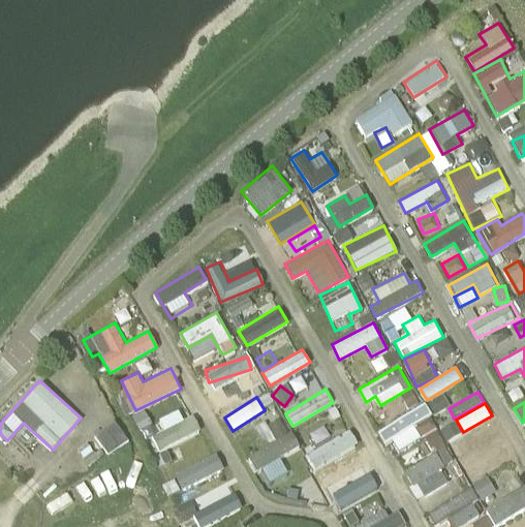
[(375,430),(381,441),(430,415),(424,404),(375,430)]
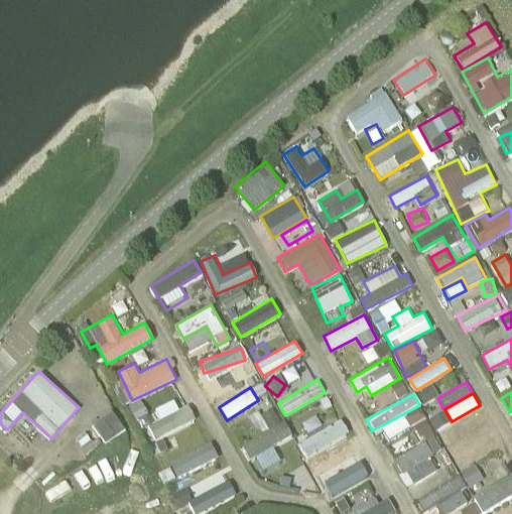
[(152,441),(195,421),(186,404),(144,424),(152,441)]
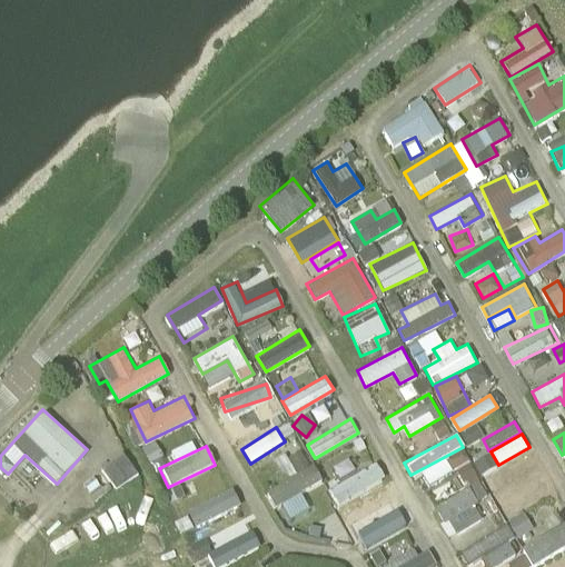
[(297,470),(308,466),(304,449),(291,454),(297,470)]
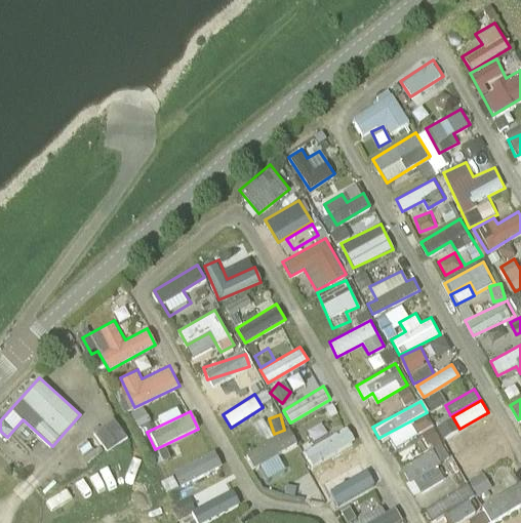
[(415,433),(434,426),(429,414),(411,421),(415,433)]
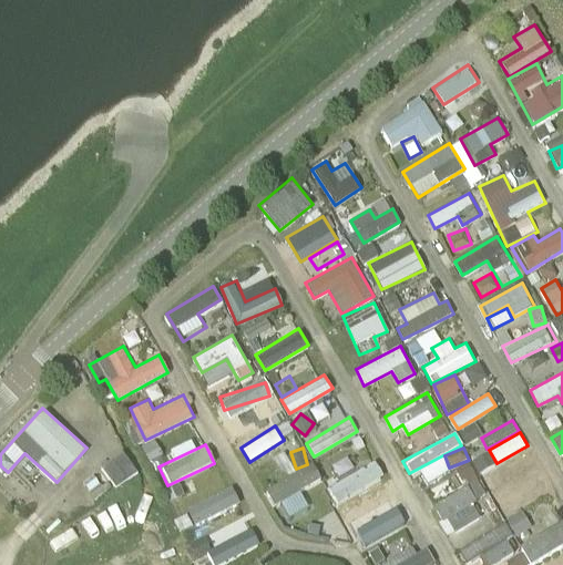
[(101,465),(115,488),(139,473),(124,451),(101,465)]
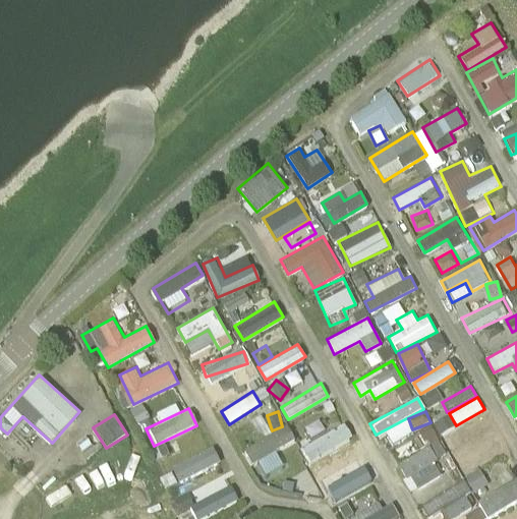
[(260,414),(250,422),(264,438),(273,429),(260,414)]
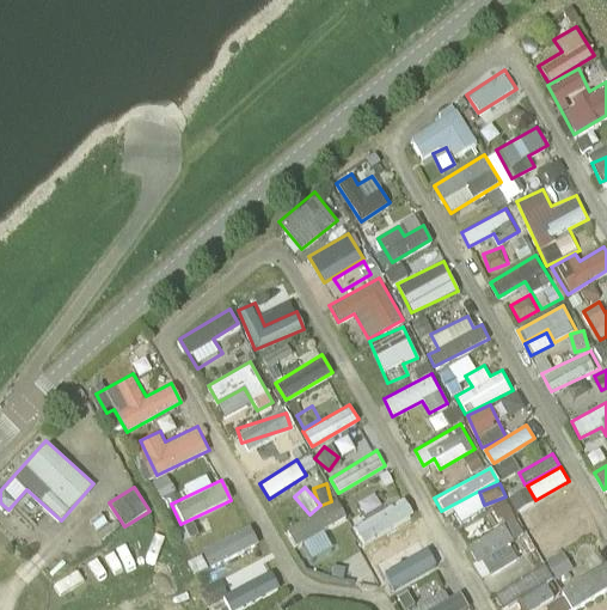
[(509,498),(516,511),(533,501),(527,488),(509,498)]
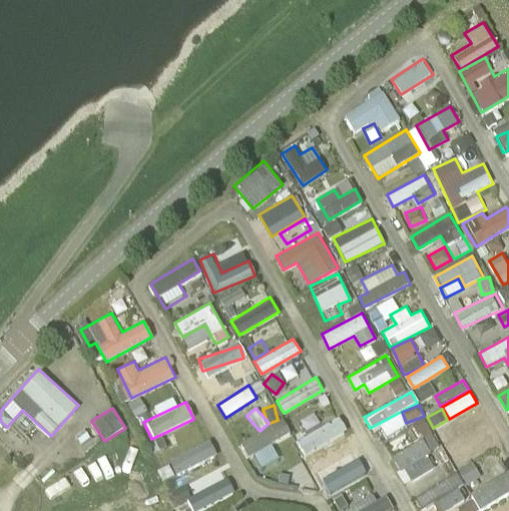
[(385,437),(406,425),(400,413),(378,425),(385,437)]
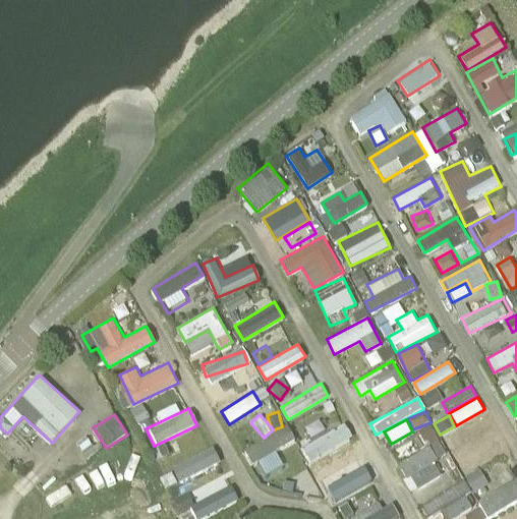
[(344,423),(301,447),(309,462),(352,439),(344,423)]
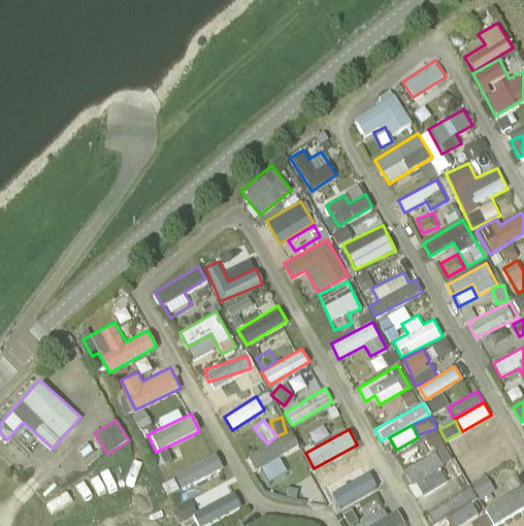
[(430,449),(443,447),(439,430),(428,432),(430,449)]
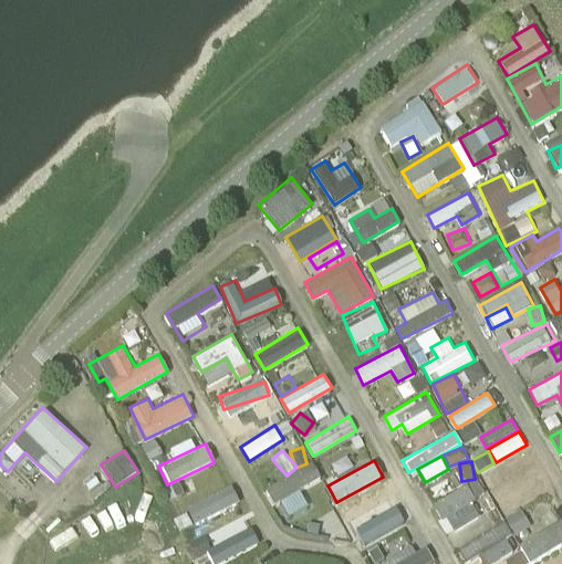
[(516,490),(510,478),(491,488),(505,513),(549,490),(541,476),(516,490)]
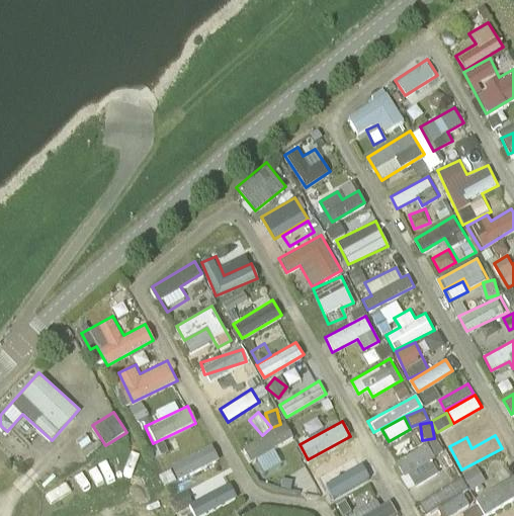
[(441,437),(429,441),(433,454),(445,450),(441,437)]
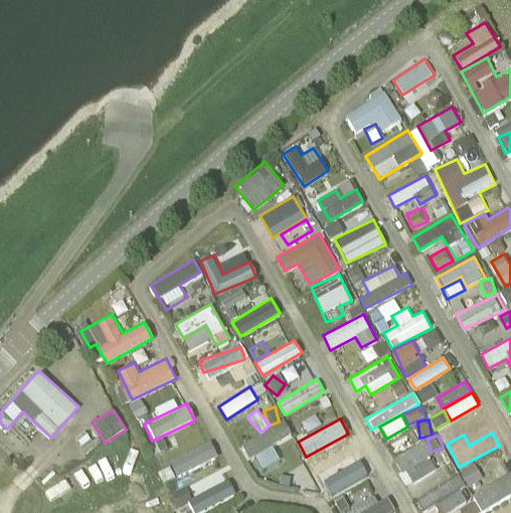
[(131,439),(122,442),(129,465),(139,462),(131,439)]
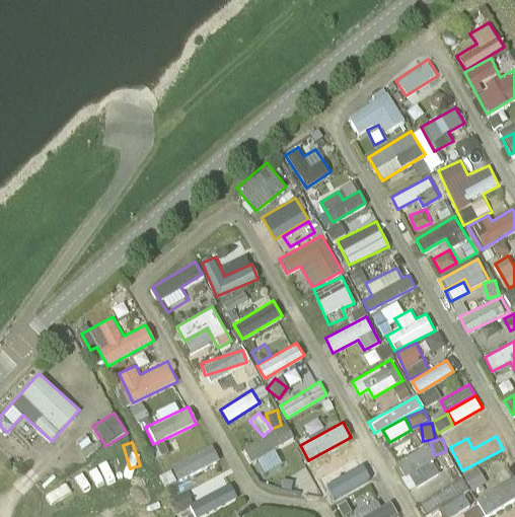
[(211,445),(157,471),(165,487),(219,460),(211,445)]
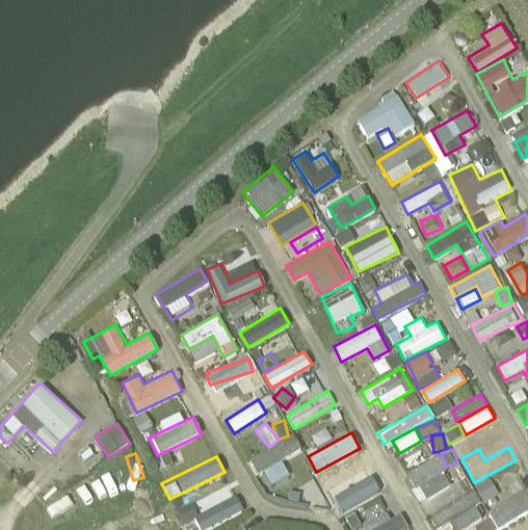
[(284,456),(260,468),(267,484),(291,474),(284,456)]
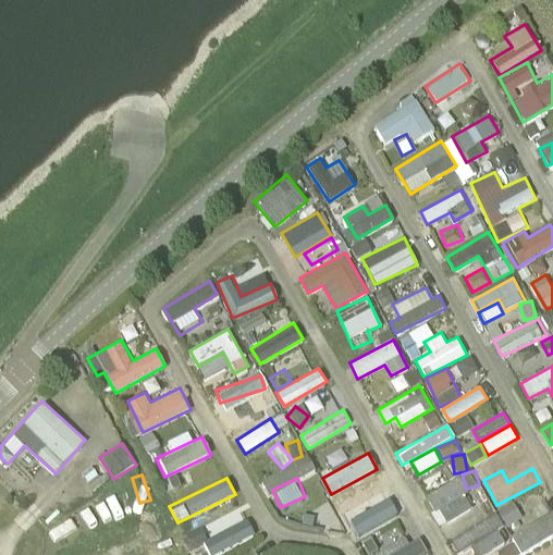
[(462,478),(425,491),(430,507),(467,494),(462,478)]
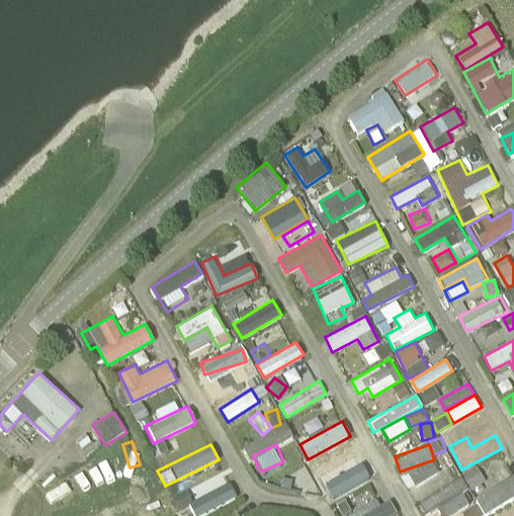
[(334,478),(358,466),(354,456),(330,467),(334,478)]
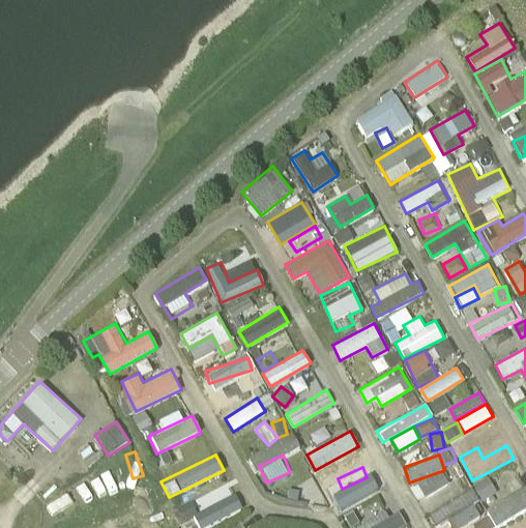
[(373,475),(332,498),(340,510),(380,487),(373,475)]
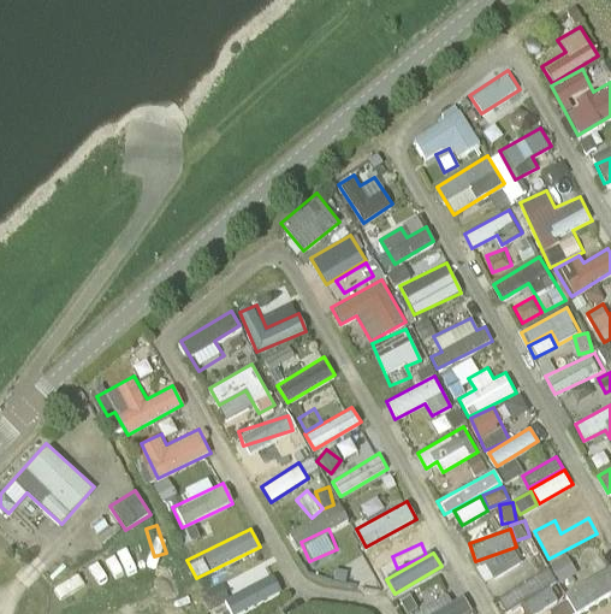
[(562,580),(576,572),(568,556),(553,564),(562,580)]
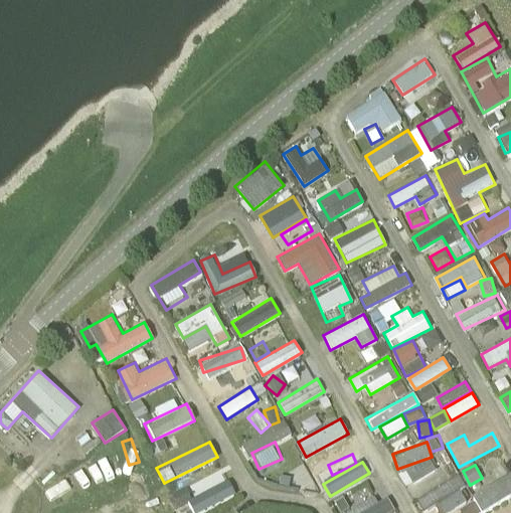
[(223,473),(203,481),(207,491),(193,497),(199,510),(232,496),(223,473)]
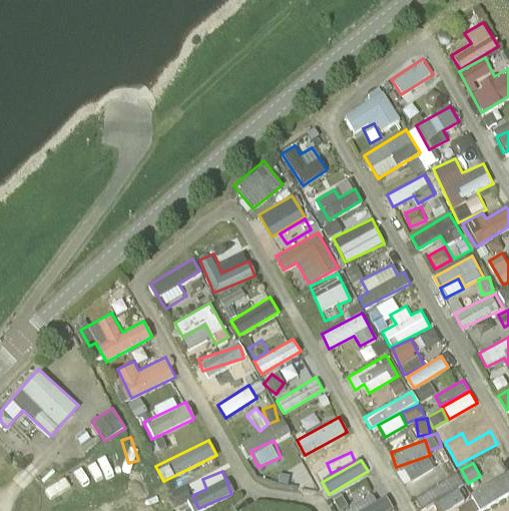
[(508,472),(468,491),(477,509),(508,493),(508,472)]
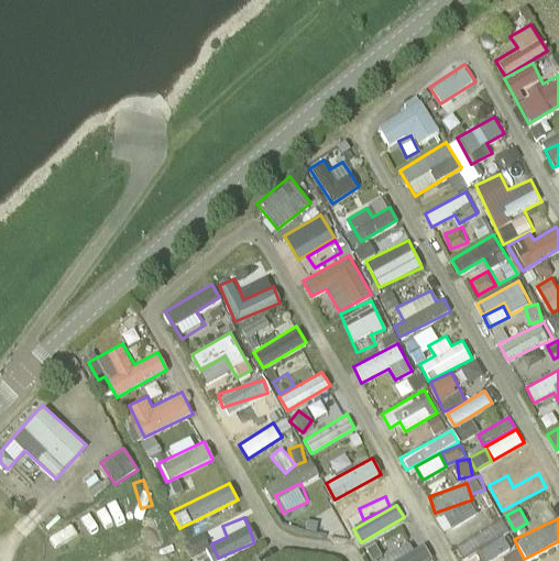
[(196,553),(210,545),(203,532),(188,541),(196,553)]
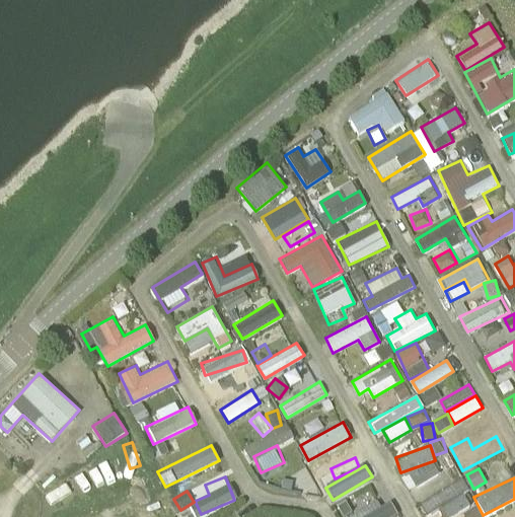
[(463,495),(439,508),(443,516),(450,516),(470,507),(463,495)]
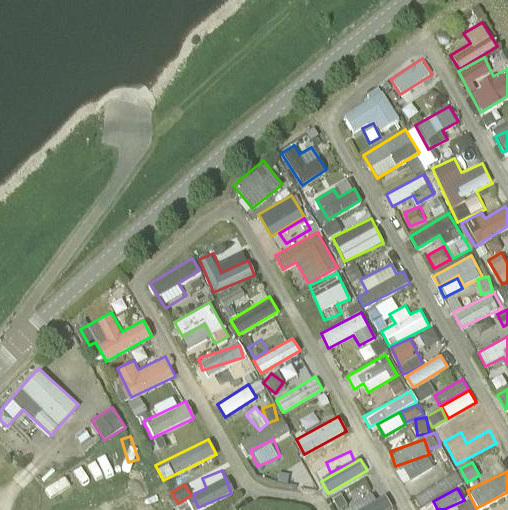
[(135,489),(105,498),(109,509),(139,501),(135,489)]
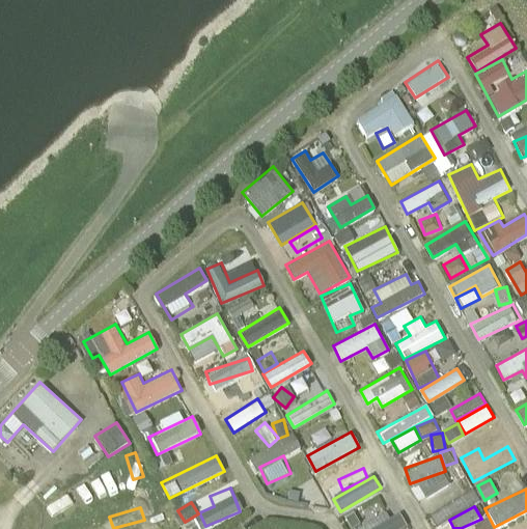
[(399,528),(406,526),(398,512),(390,518),(385,509),(358,526),(359,528),(399,528)]
